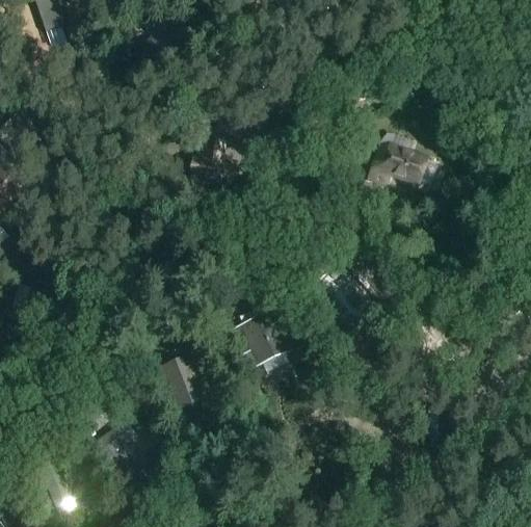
[(60,26),(65,24),(57,0),(35,0),(50,45),(65,38),(60,26)]
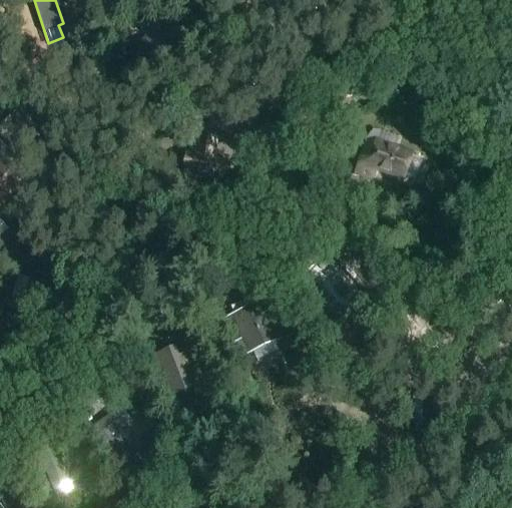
[(134,57),(173,37),(159,11),(138,21),(144,33),(126,43),(134,57)]
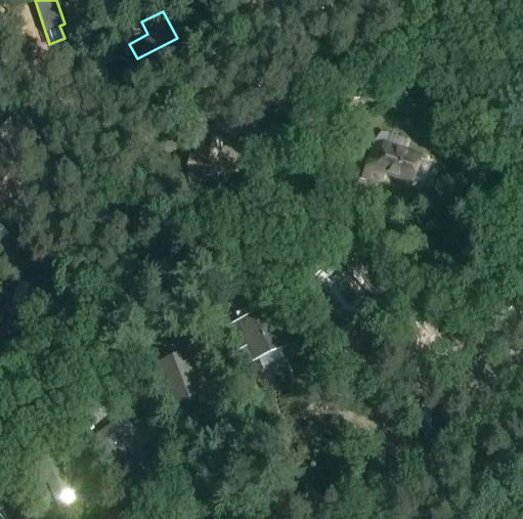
[(386,131),(383,140),(376,161),(366,158),(361,173),(380,179),(383,171),(410,180),(420,154),(402,147),(406,138),(386,131)]
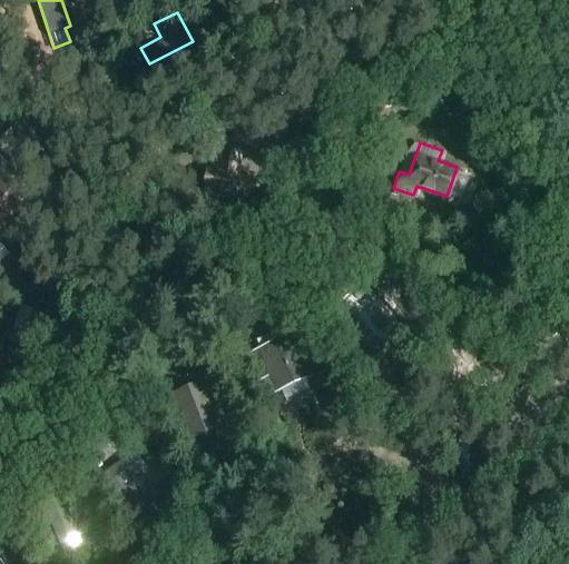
[(246,197),(251,172),(235,169),(238,151),(222,148),(217,169),(206,167),(202,186),(229,191),(228,194),(246,197)]
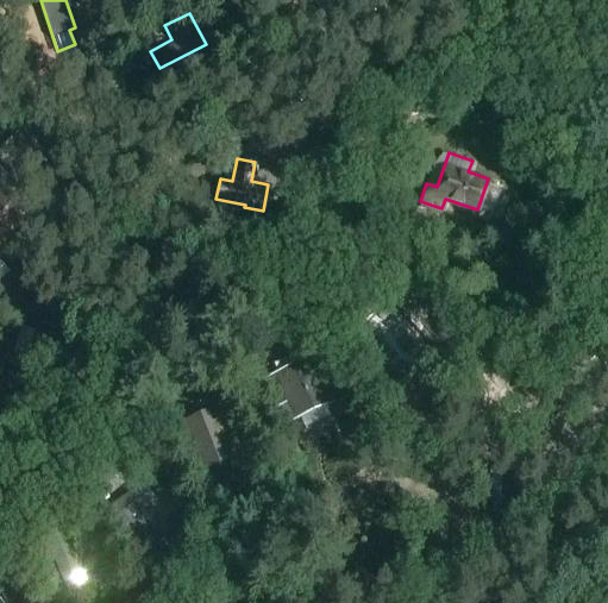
[(0,244),(25,221),(0,193),(0,244)]
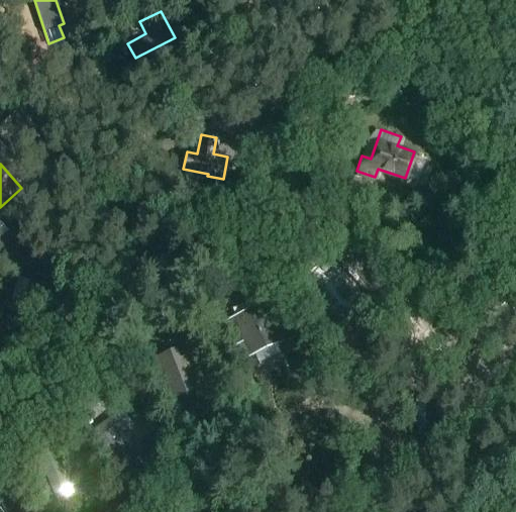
[(330,247),(306,269),(312,275),(333,299),(357,278),(330,247)]
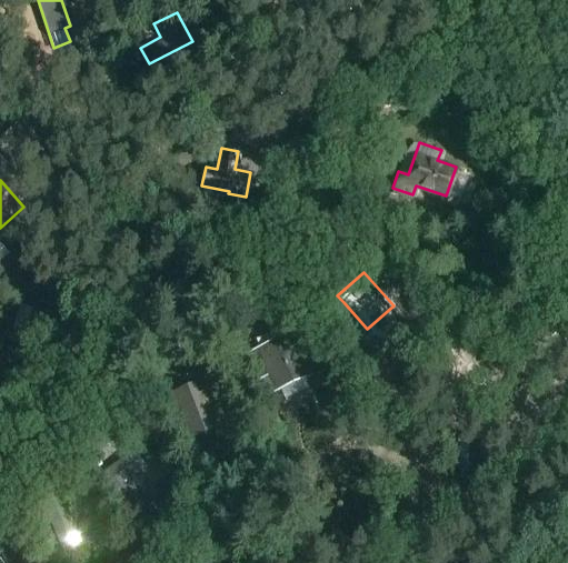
[(306,374),(305,370),(288,333),(242,354),(253,379),(257,376),(263,393),(306,374)]
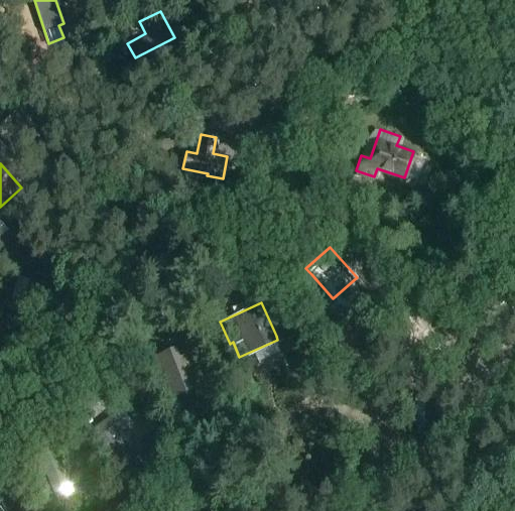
[(183,343),(150,354),(166,398),(199,386),(183,343)]
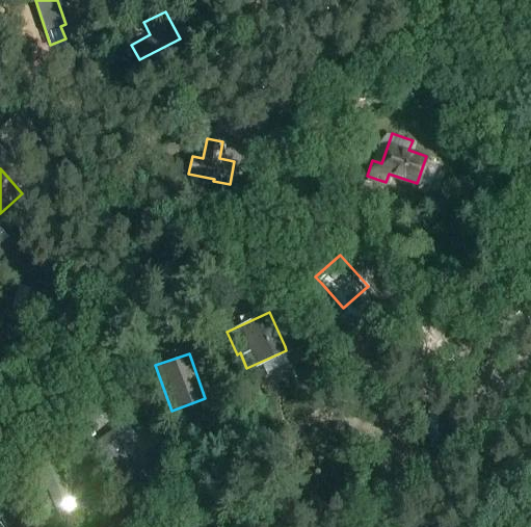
[(122,443),(134,435),(124,420),(94,442),(121,479),(138,467),(122,443)]
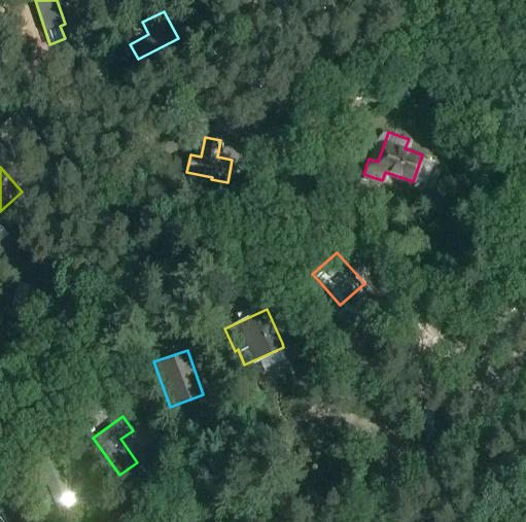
[(58,507),(75,499),(54,451),(36,459),(58,507)]
